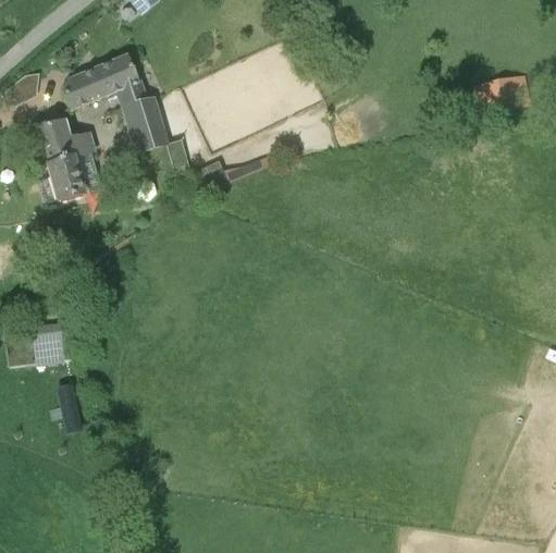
[(138,0),(148,9),(163,0),(138,0)]
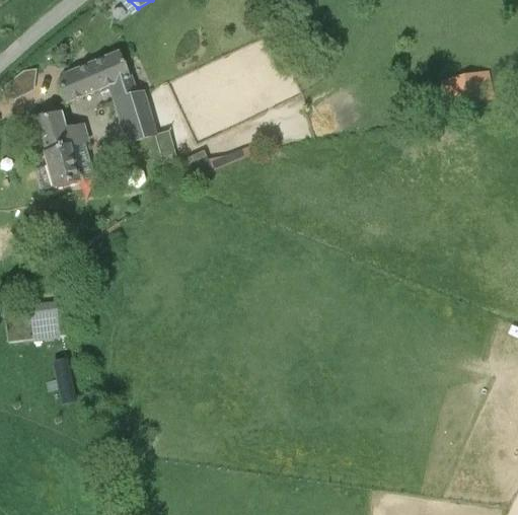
[(128,46),(58,72),(68,99),(109,84),(138,73),(128,46)]
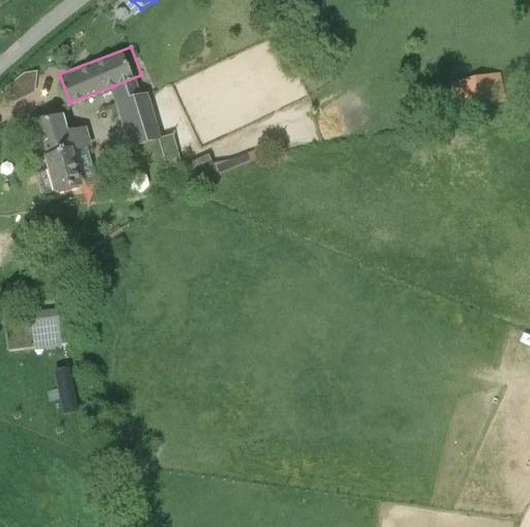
[(505,70),(454,76),(458,106),(508,100),(505,70)]
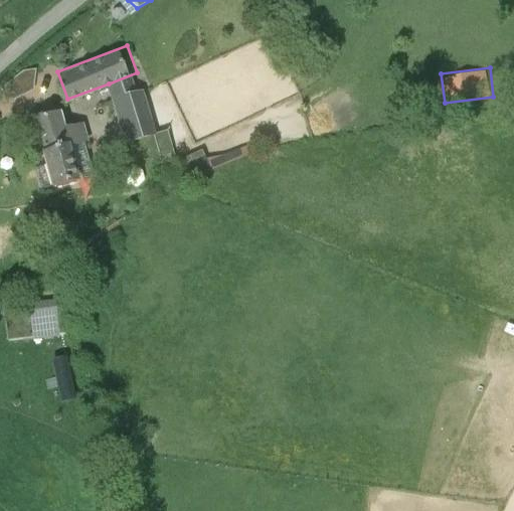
[(109,83),(113,98),(144,89),(137,72),(109,83)]
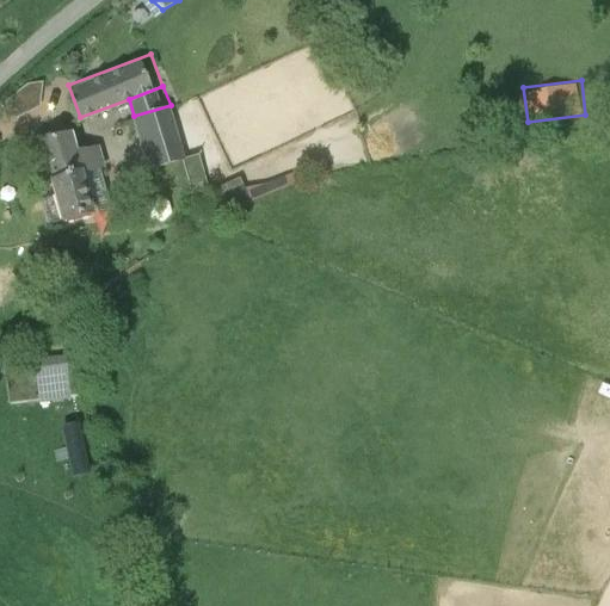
[(134,116),(148,166),(183,156),(185,156),(177,125),(171,105),(134,116)]
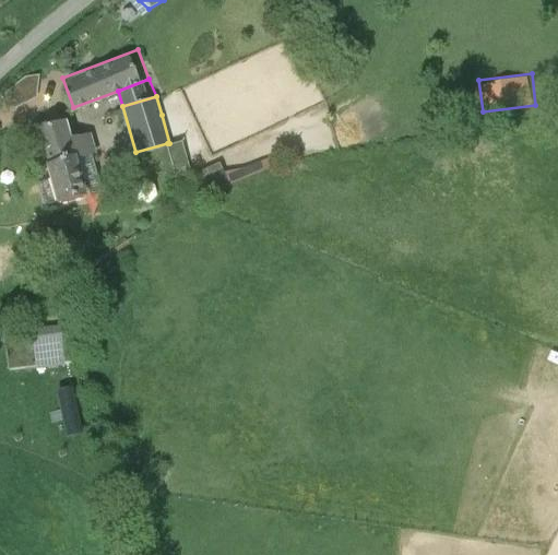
[(68,117),(37,125),(46,160),(91,149),(96,148),(91,129),(72,134),(68,117)]
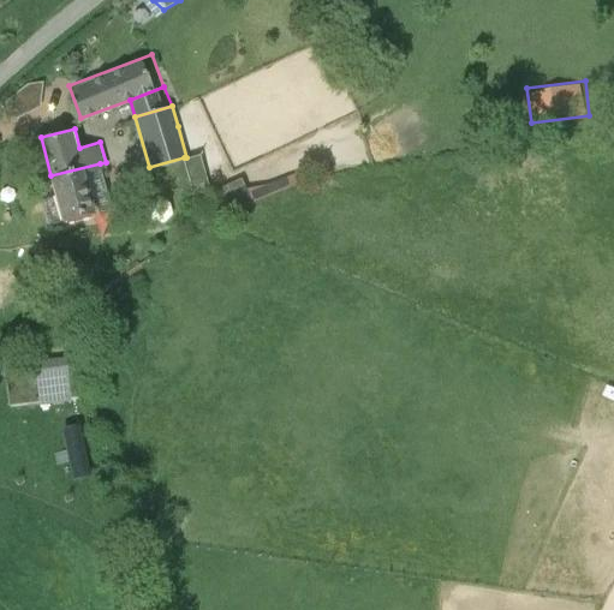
[(184,157),(195,192),(212,186),(201,151),(186,157),(184,157)]
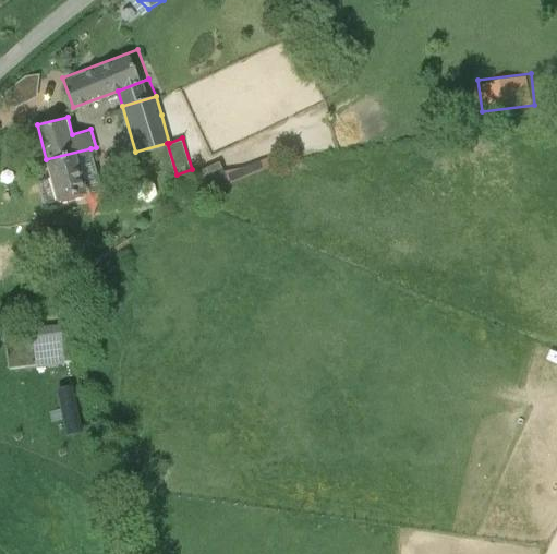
[(56,197),(57,201),(100,189),(91,148),(46,159),(50,176),(56,197)]
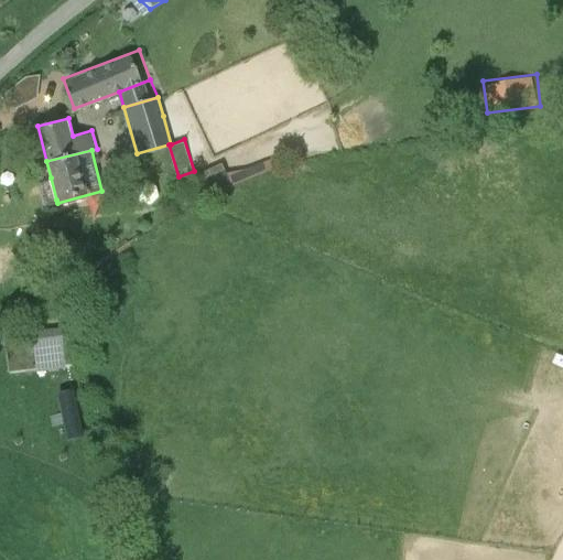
[(213,189),(270,170),(266,158),(229,170),(226,161),(206,168),(213,189)]
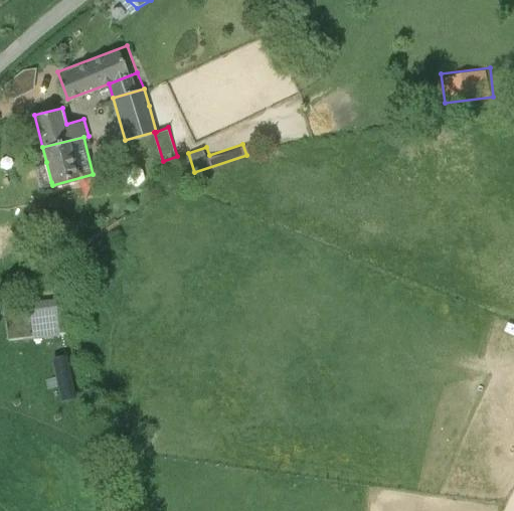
[(34,165),(39,185),(51,182),(46,162),(34,165)]
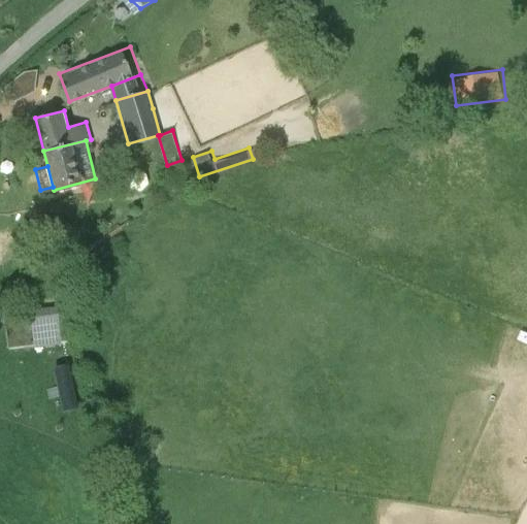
[(7,308),(8,344),(67,340),(65,305),(7,308)]
